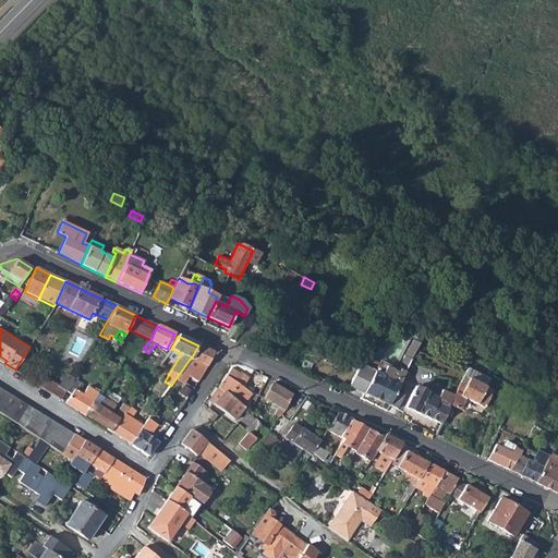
[(412,340),(407,350),(413,353),(414,350),(417,343),(412,340)]
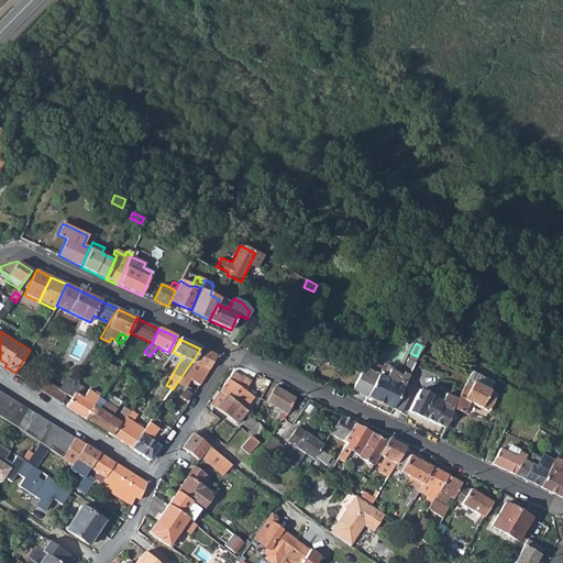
[(94,349),(90,354),(103,361),(107,356),(94,349)]
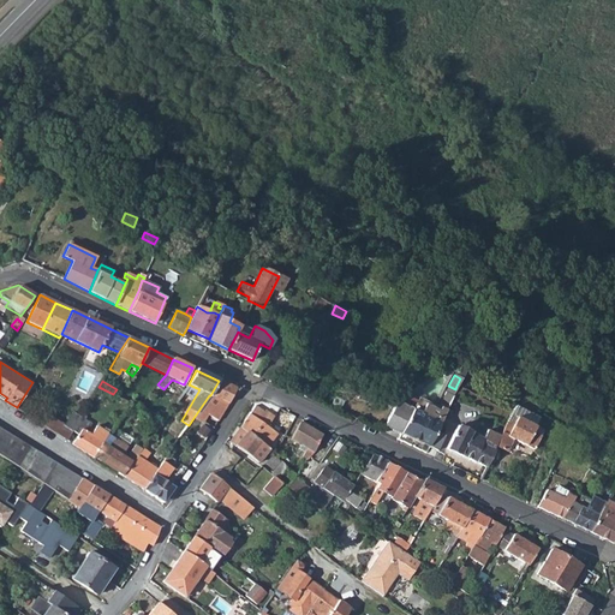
[(209,395),(193,418),(202,423),(208,416),(218,421),(225,411),(225,410),(236,389),(219,381),(210,395),(209,395)]
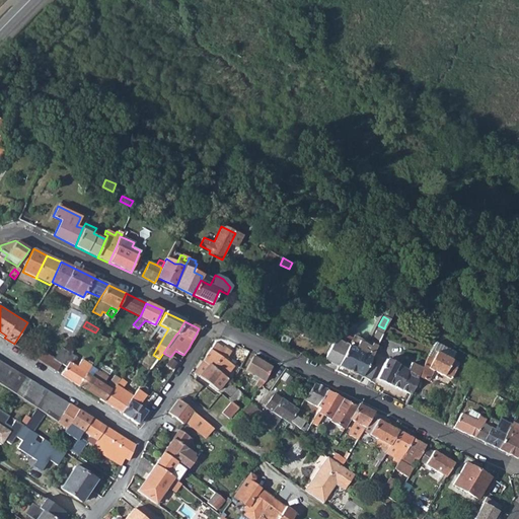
[(378,325),(375,330),(382,334),(384,328),(378,325)]
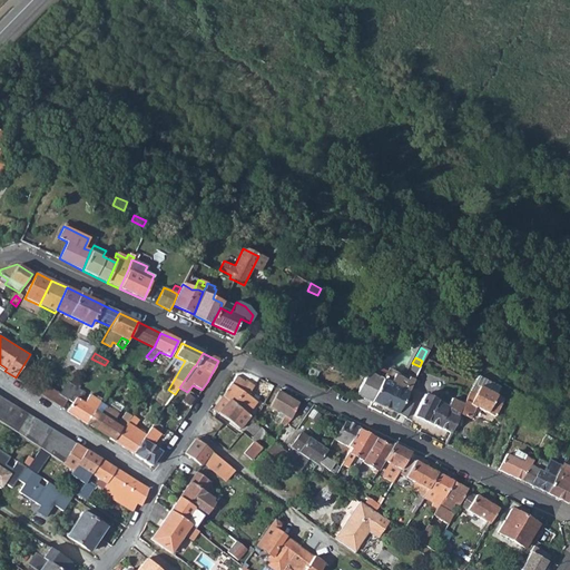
[(412,363),(405,377),(408,377),(413,380),(420,366),(412,363)]
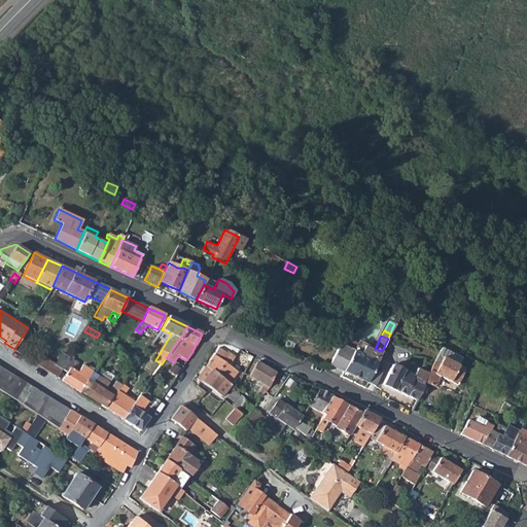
[(99,339),(97,342),(109,349),(111,345),(101,340),(99,339)]
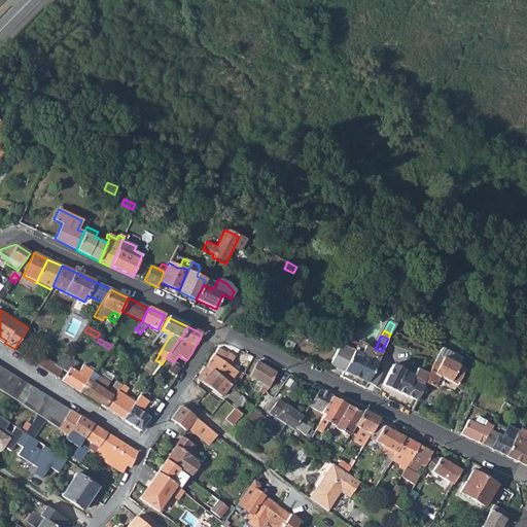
[(329,365),(343,372),(352,351),(339,345),(329,365)]
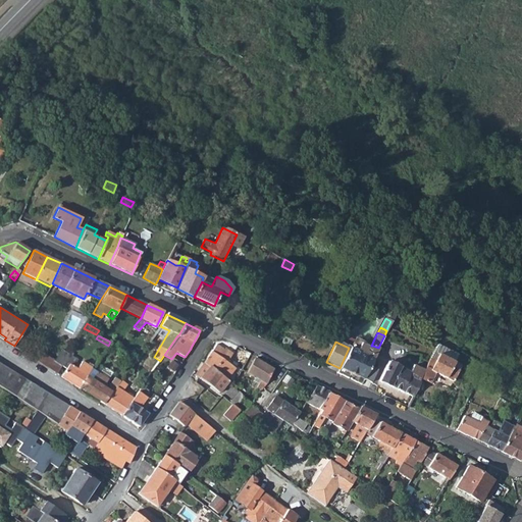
[(361,344),(357,351),(373,359),(378,348),(373,346),(371,348),(361,344)]
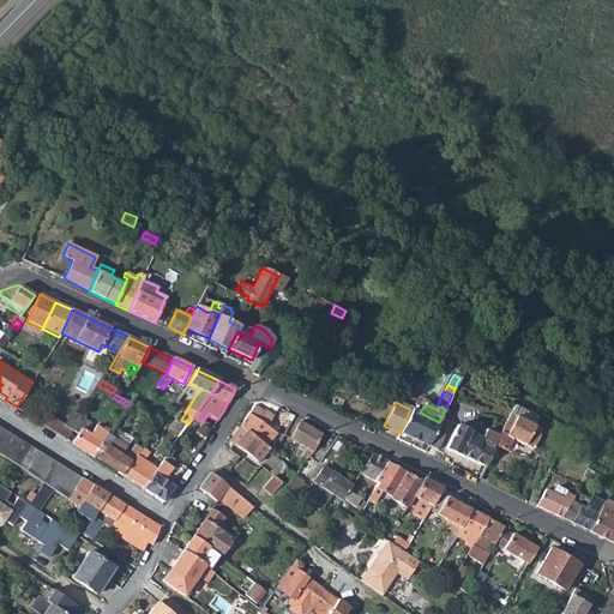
[(256,405),(240,427),(246,432),(246,431),(263,443),(262,444),(265,447),(266,446),(277,433),(266,426),(275,415),(265,409),(264,410),(256,405)]
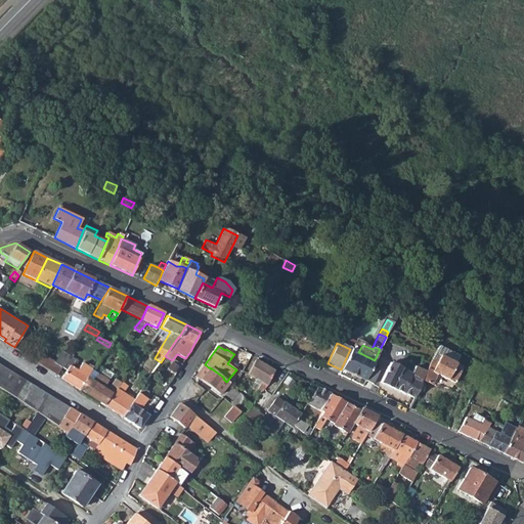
[(350,349),(341,369),(364,381),(370,367),(375,360),(358,352),(350,349)]
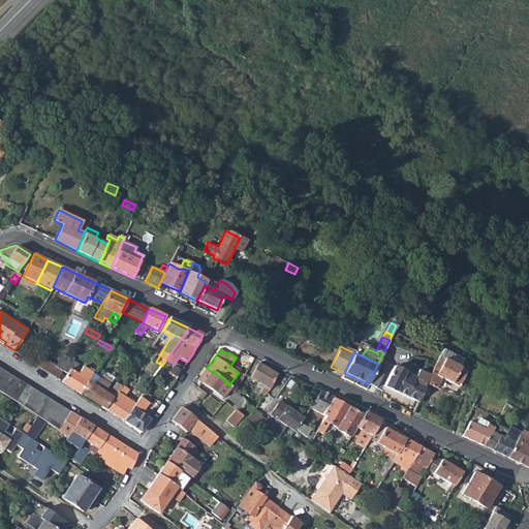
[(37,366),(57,378),(62,371),(69,358),(62,353),(55,365),(42,358),(37,366)]
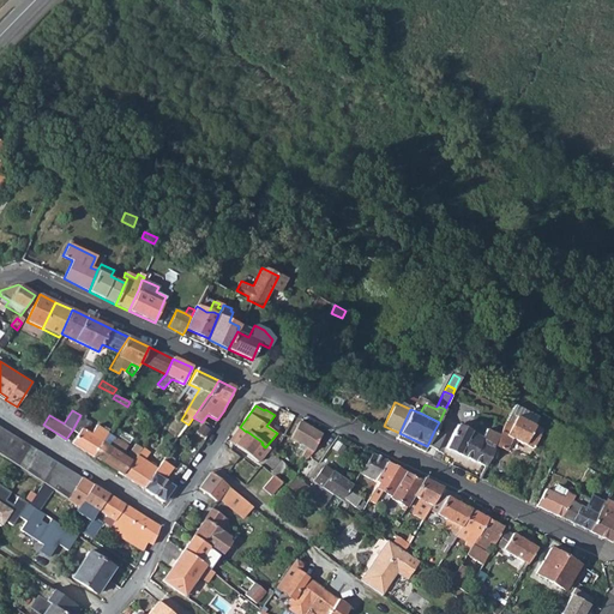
[(80,415),(72,431),(77,433),(71,444),(91,457),(102,440),(106,434),(107,433),(107,432),(102,429),(96,426),(94,428),(90,434),(86,431),(89,426),(91,422),(84,419),(86,415),(82,413),(80,415)]
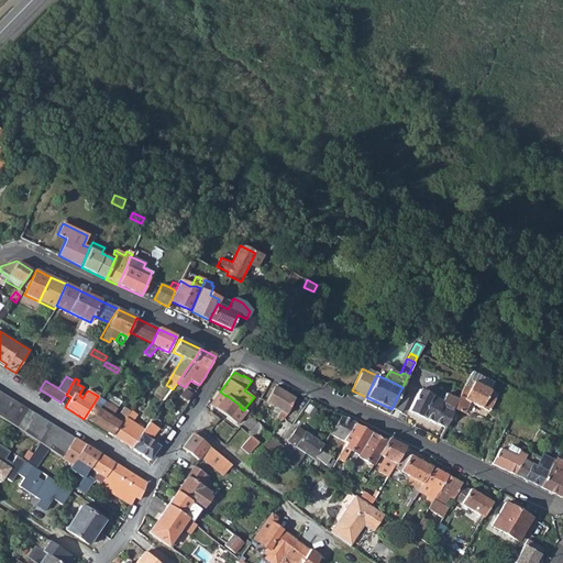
[(521,381),(516,390),(521,393),(526,383),(521,381)]
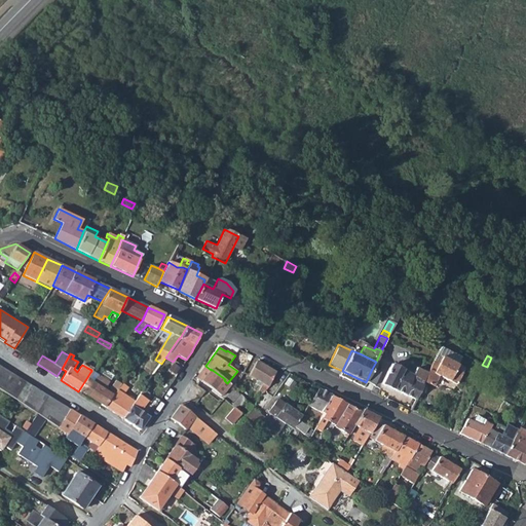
[(424,380),(424,382),(434,386),(439,376),(456,384),(461,372),(455,369),(457,365),(441,357),(437,364),(431,362),(426,372),(423,379),(424,380)]
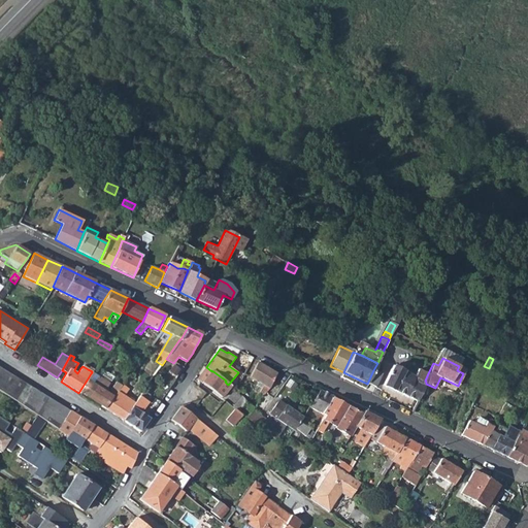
[(260,387),(258,391),(265,395),(266,393),(277,372),(257,362),(250,377),(258,382),(261,384),(260,387)]
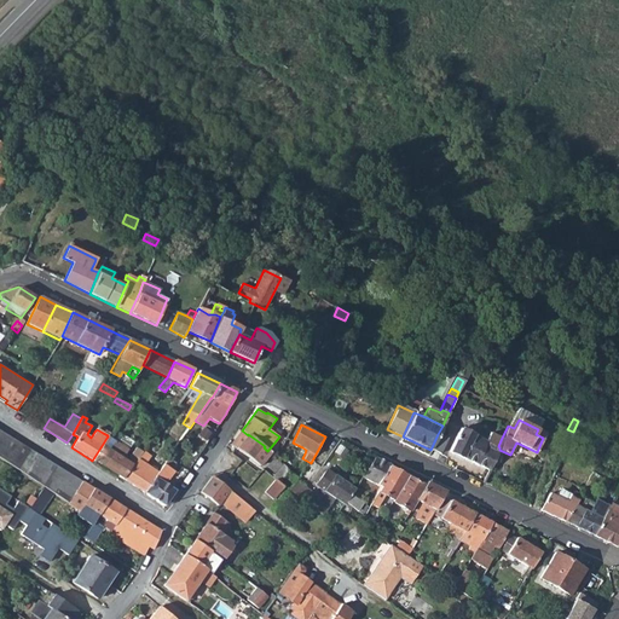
[(449,451),(490,470),(499,450),(499,447),(498,446),(502,438),(490,432),(486,441),(460,428),(449,451)]
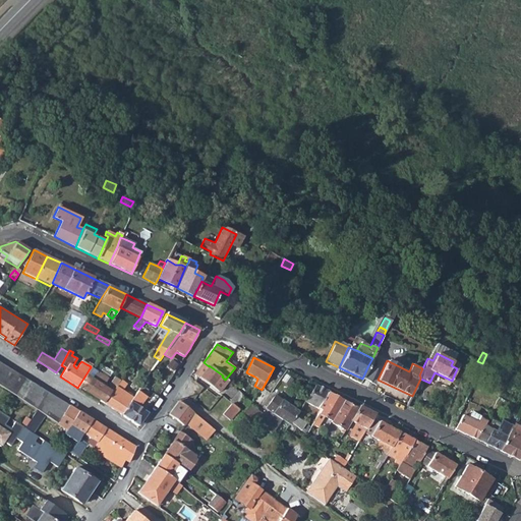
[(0,385),(17,396),(57,423),(63,415),(69,405),(0,362),(0,385)]
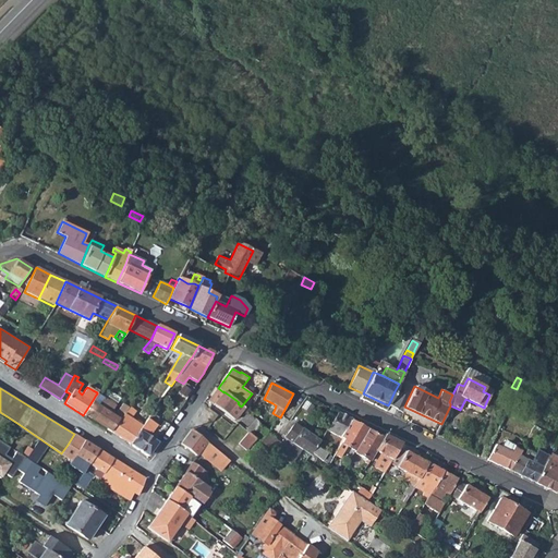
[(241,407),(238,403),(239,402),(223,391),(223,392),(218,388),(209,401),(214,404),(232,419),(234,420),(244,408),(242,405),(241,407)]
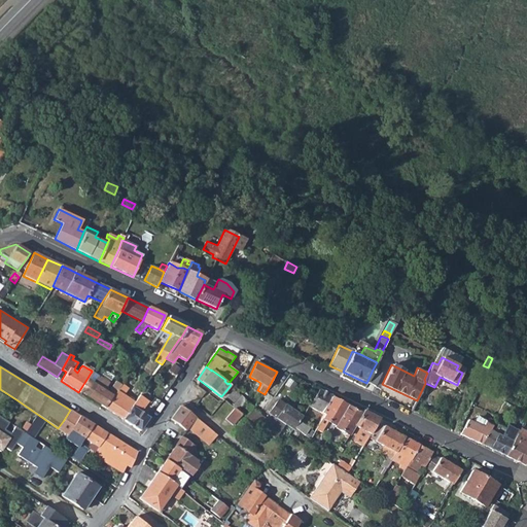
[(373,370),(366,383),(374,386),(380,374),(373,370)]
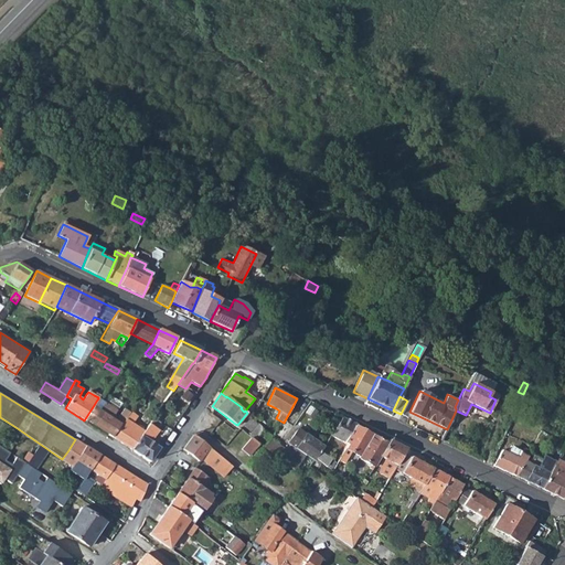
[(94,405),(84,420),(113,438),(121,425),(113,419),(118,412),(97,400),(94,405)]
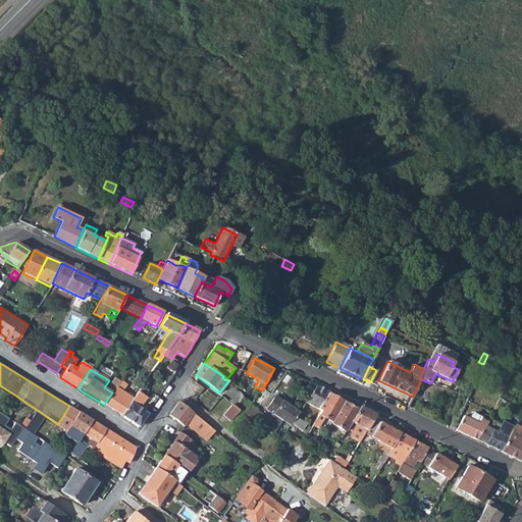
[(134,399),(121,416),(139,426),(148,413),(140,408),(147,398),(145,396),(149,390),(146,388),(148,386),(144,383),(134,399)]
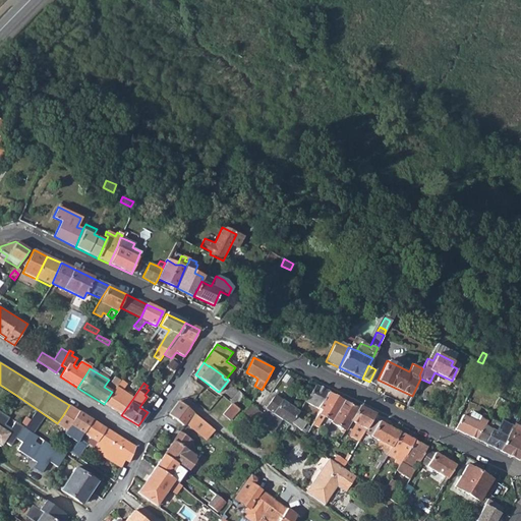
[(316,385),(305,401),(319,408),(328,393),(329,391),(316,385)]
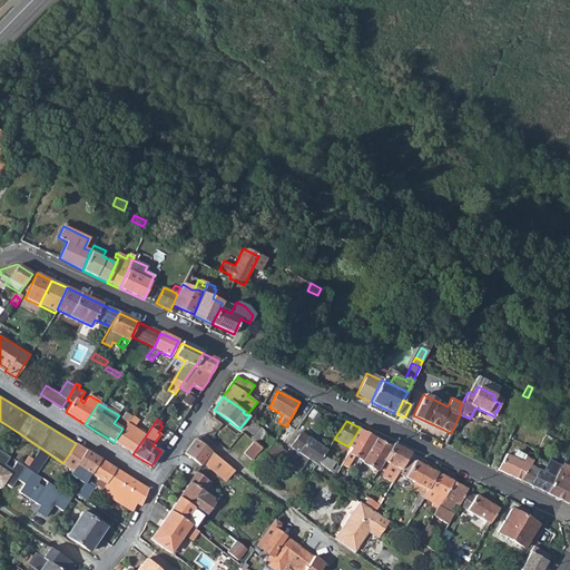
[(123,429),(114,442),(133,454),(146,435),(126,423),(123,429)]
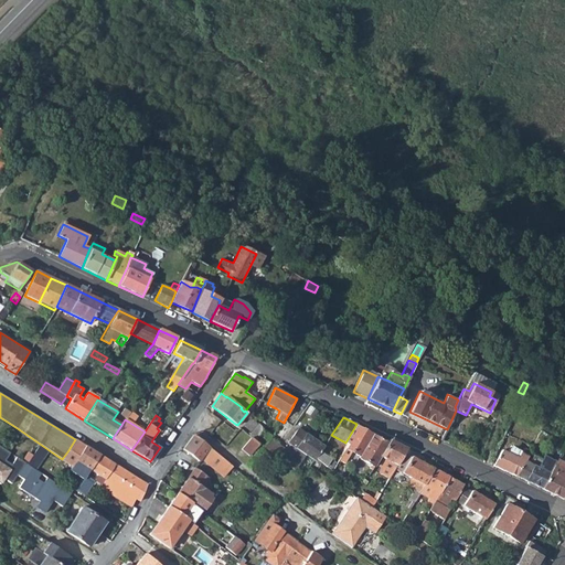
[(256,426),(249,435),(256,440),(263,432),(256,426)]
